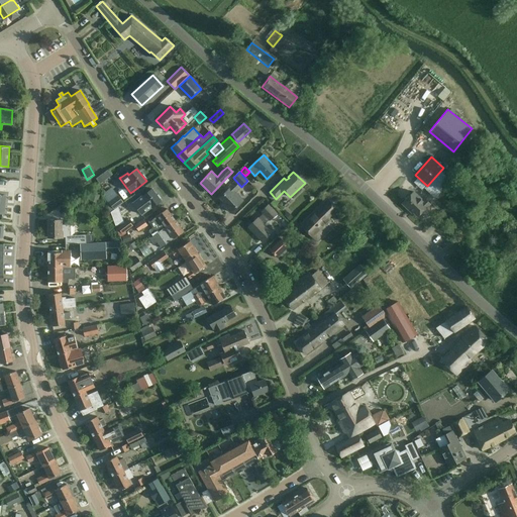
[(99,175),(94,179),(98,184),(103,180),(99,175)]
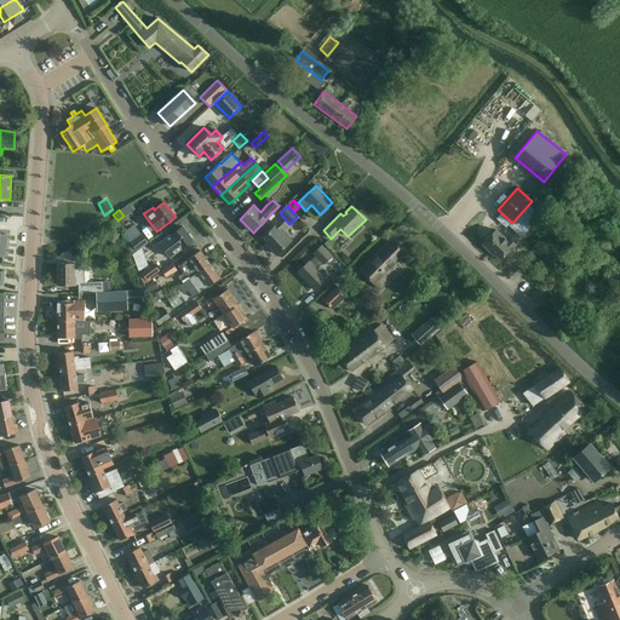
[(288,225),(281,218),(274,225),(275,227),(264,237),(271,245),(269,247),(276,254),(292,240),(283,230),(288,225)]
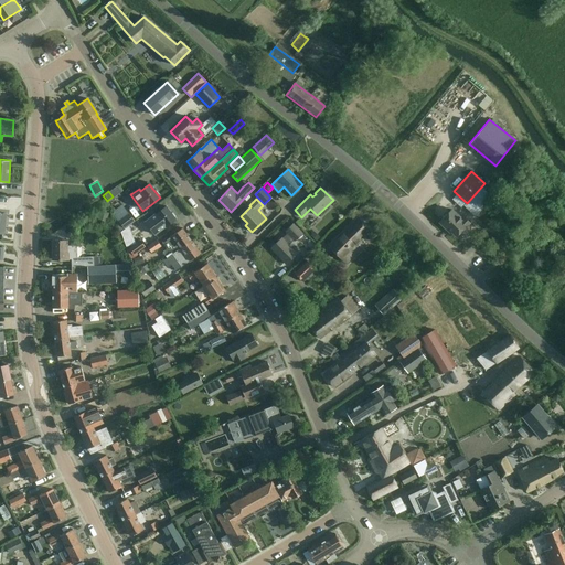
[(114,212),(114,213),(116,220),(118,223),(117,223),(120,232),(125,230),(135,221),(129,214),(123,205),(114,212)]
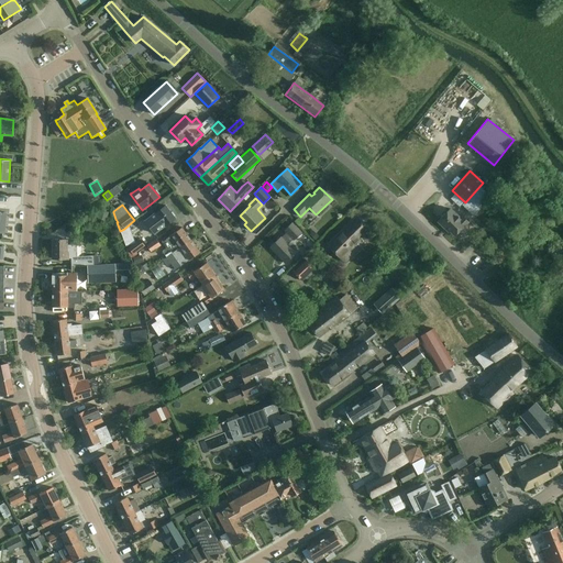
[(146,219),(147,220),(145,220),(155,233),(175,219),(166,206),(156,213),(155,212),(146,219)]
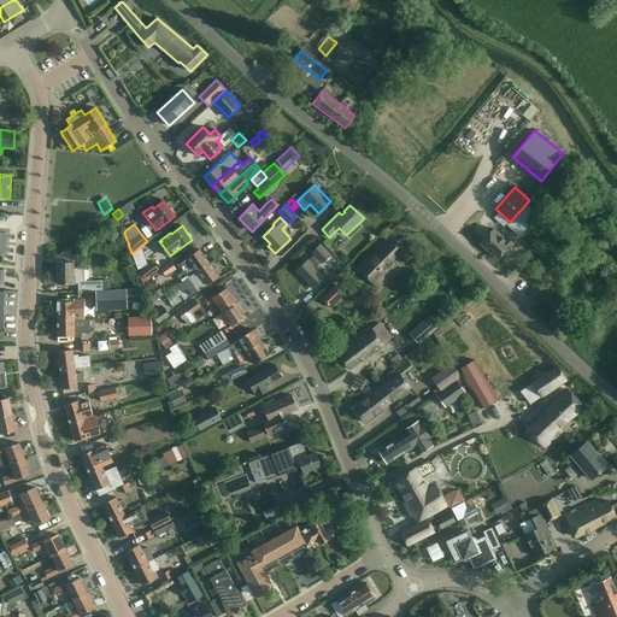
[(111,229),(107,240),(116,242),(119,231),(111,229)]
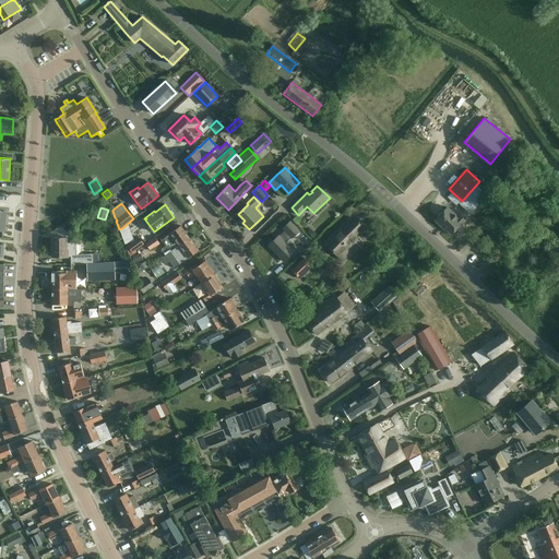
[(448,207),(442,212),(435,219),(440,225),(441,224),(451,234),(465,221),(459,215),(459,216),(448,207)]
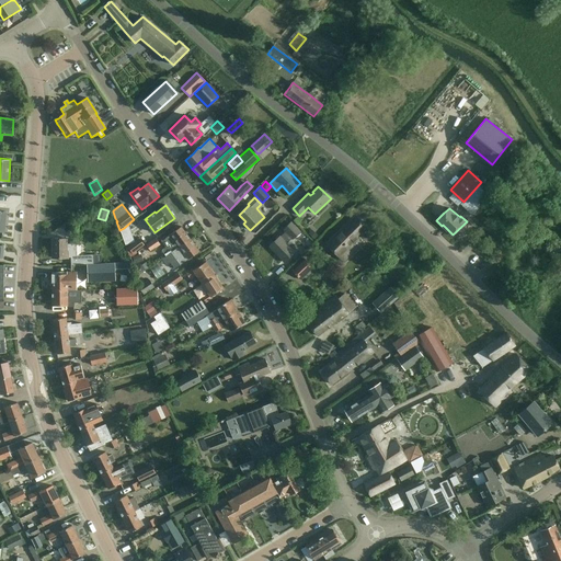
[(356,217),(348,225),(328,245),(343,262),(363,242),(358,238),(368,228),(356,217)]
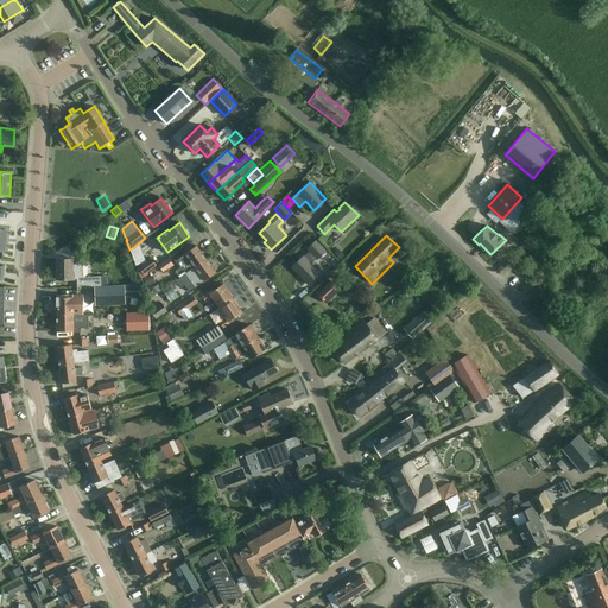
[(327,252),(316,241),(306,249),(309,252),(304,257),(304,255),(292,267),(308,284),(320,273),(311,265),(316,260),(317,260),(327,252)]
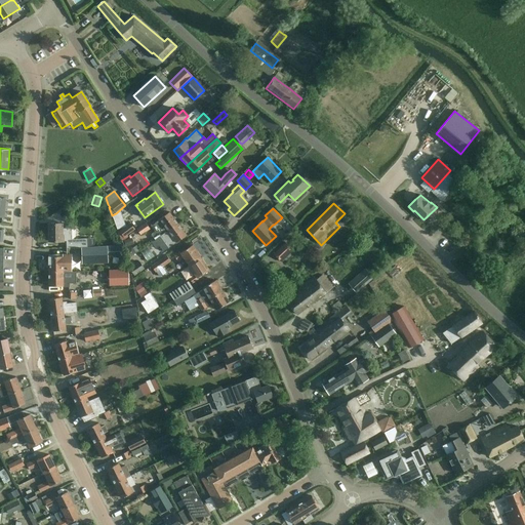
[(161,218),(151,226),(155,232),(152,235),(156,240),(161,237),(160,236),(177,224),(169,212),(161,218)]
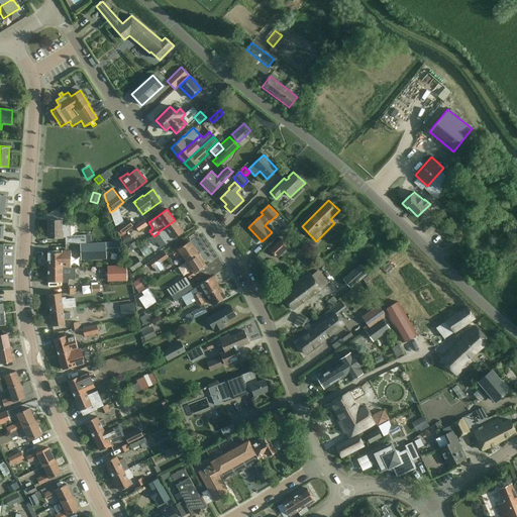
[(288,212),(284,215),(290,221),(293,217),(288,212)]
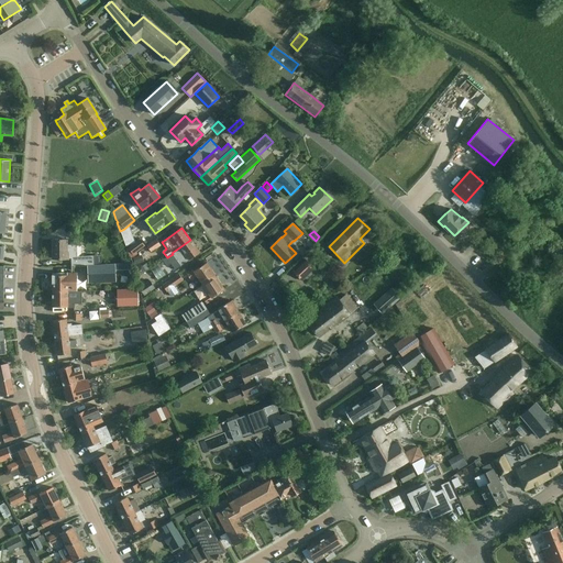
[(156,239),(147,245),(152,252),(161,245),(156,239)]
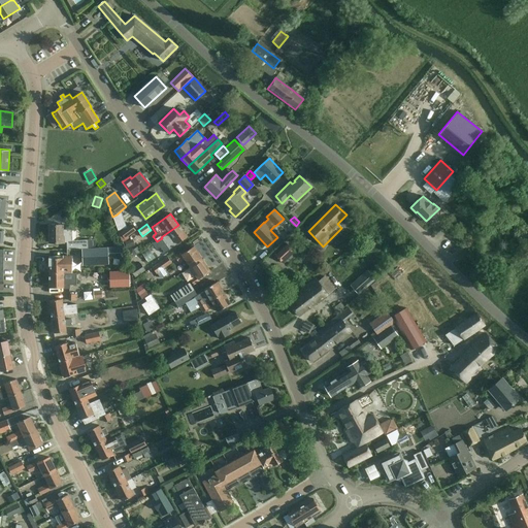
[(64,225),(60,225),(50,225),(50,242),(67,242),(67,250),(83,249),(96,248),(95,240),(72,240),(72,231),(64,231),(64,225)]
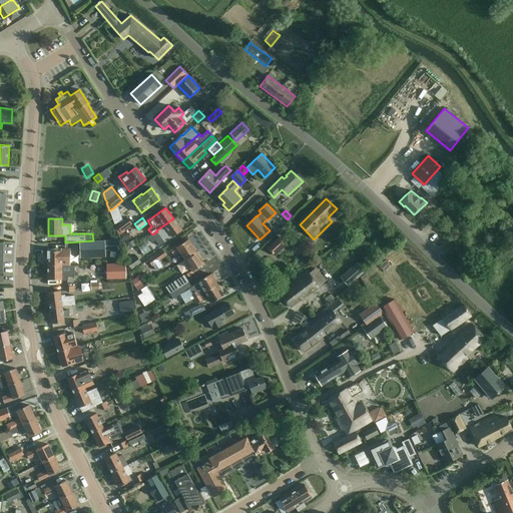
[(127,218),(117,226),(121,231),(131,223),(127,218)]
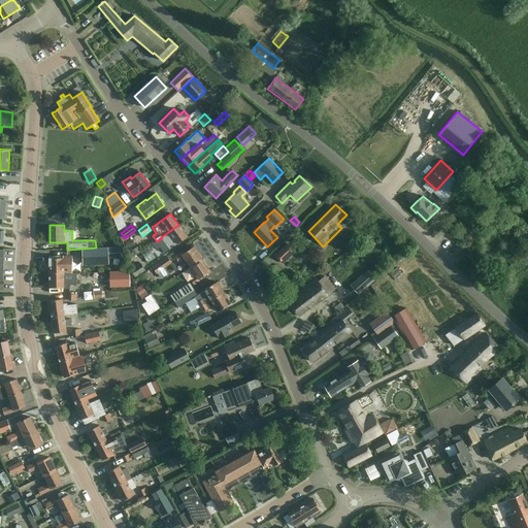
[(166,243),(160,248),(164,253),(169,250),(178,242),(188,237),(178,225),(161,237),(162,238),(166,243)]
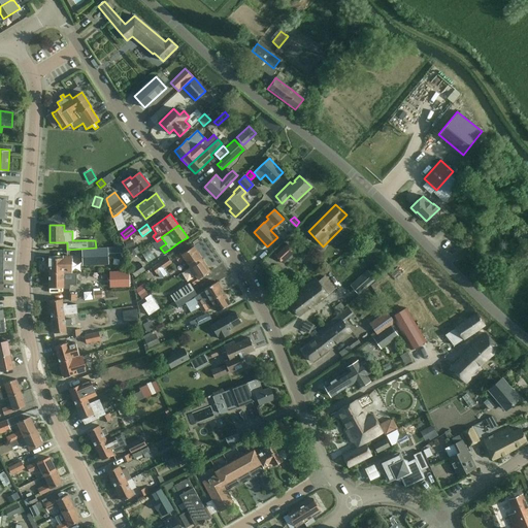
[(371,238),(363,244),(367,251),(375,244),(371,238)]
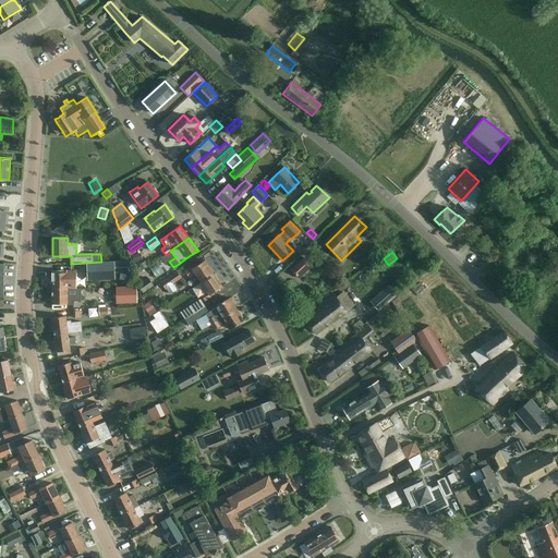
[(132,255),(134,262),(143,259),(141,253),(132,255)]
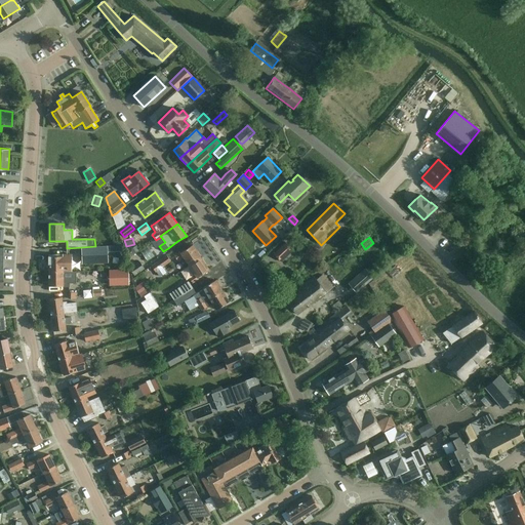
[(292,249),(285,242),(274,253),(280,260),(292,249)]
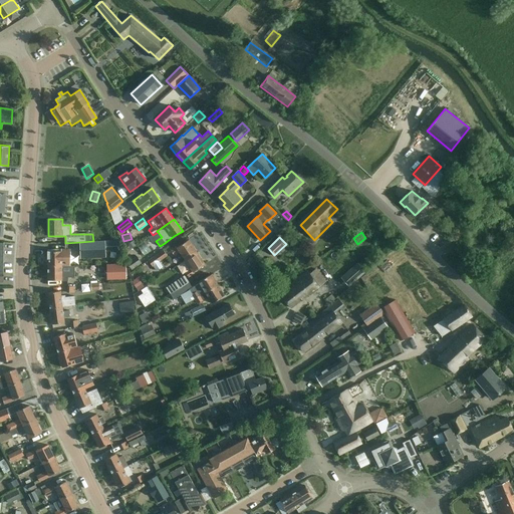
[(119,240),(93,241),(80,242),(81,259),(105,258),(105,247),(119,247),(119,240)]
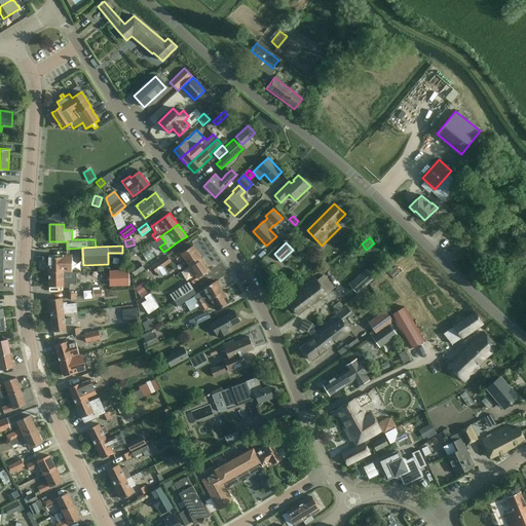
[(188,266),(201,258),(193,246),(181,253),(180,252),(175,256),(178,262),(183,259),(188,266)]
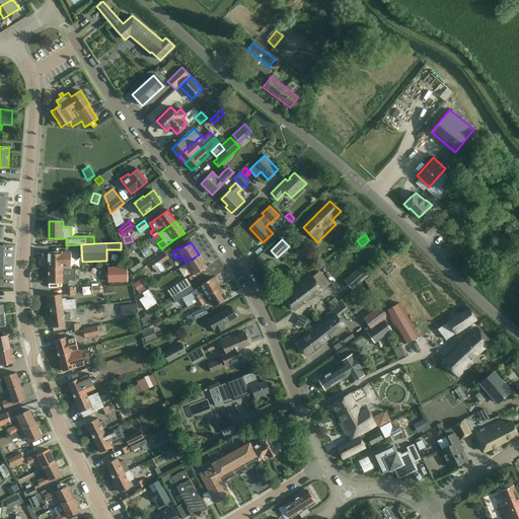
[(131,244),(125,248),(129,254),(135,250),(134,250),(131,245),(131,244)]
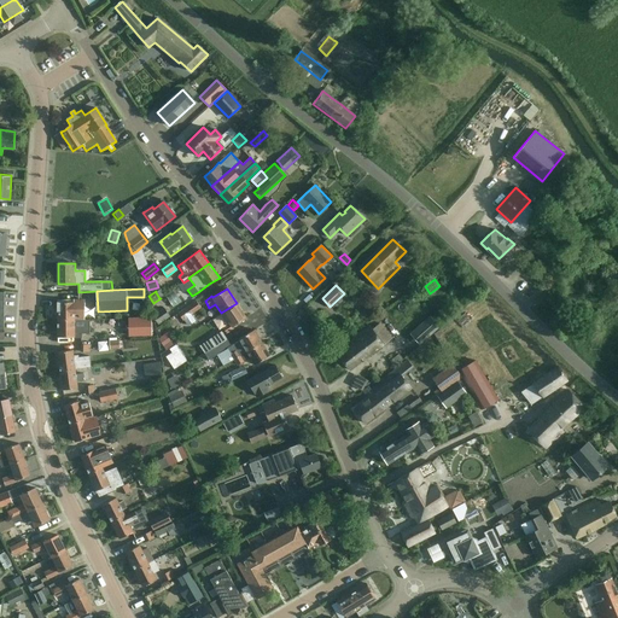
[(83,320),(83,299),(74,299),(74,302),(58,302),(58,320),(83,320)]
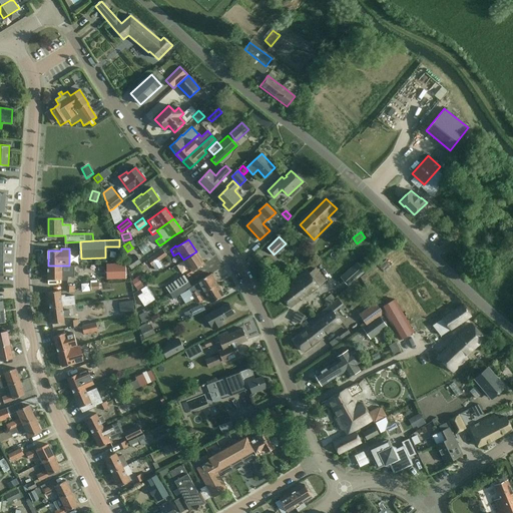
[(154,255),(148,261),(153,268),(156,266),(155,263),(158,261),(159,260),(167,254),(163,249),(156,254),(154,255)]
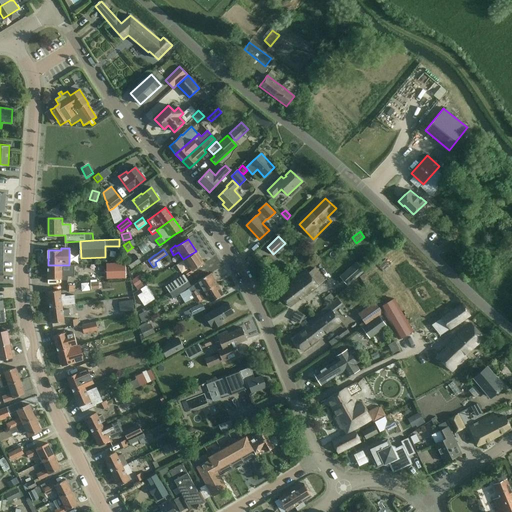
[(196,251),(183,259),(189,268),(185,271),(188,276),(193,272),(192,271),(204,263),(196,251)]
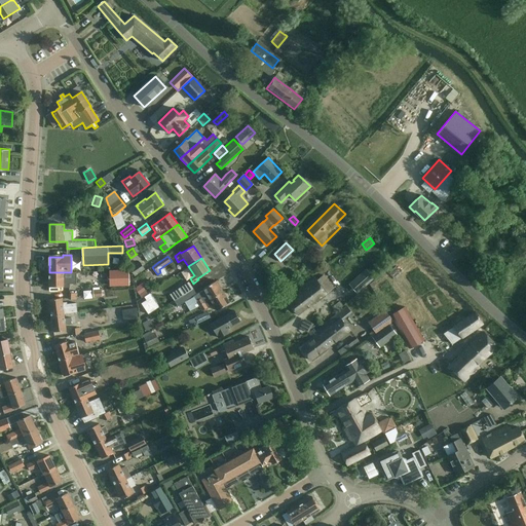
[(129,269),(135,276),(145,269),(140,262),(129,269)]
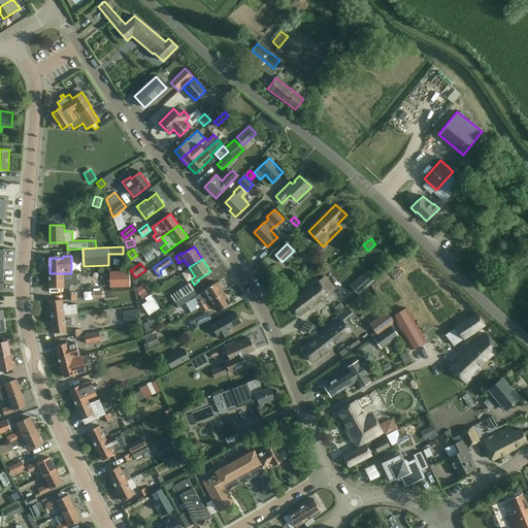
[(359,277),(350,285),(359,295),(376,279),(367,269),(359,277)]
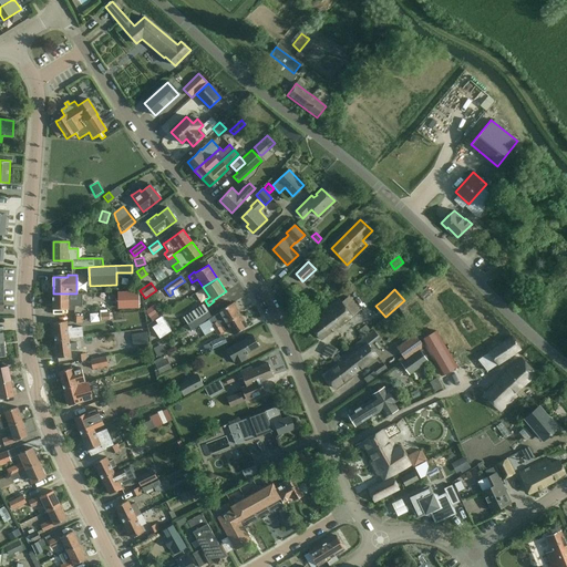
[(140,291),(117,291),(119,309),(140,308),(140,291)]
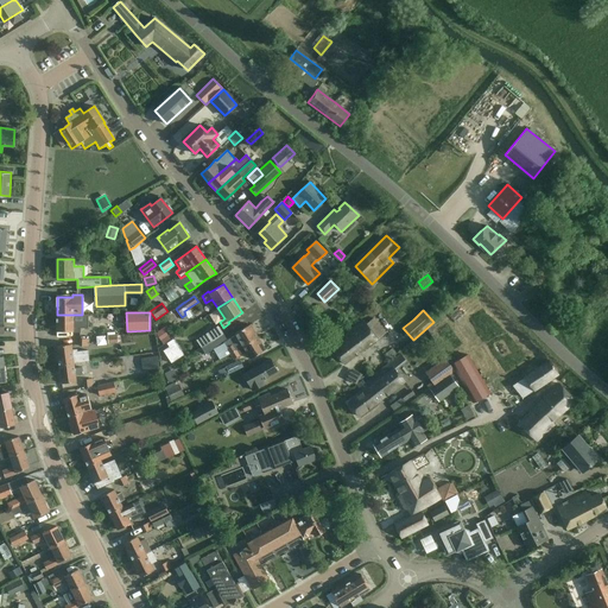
[(82,315),(57,315),(57,331),(73,331),(77,331),(77,328),(86,328),(86,315),(82,315)]
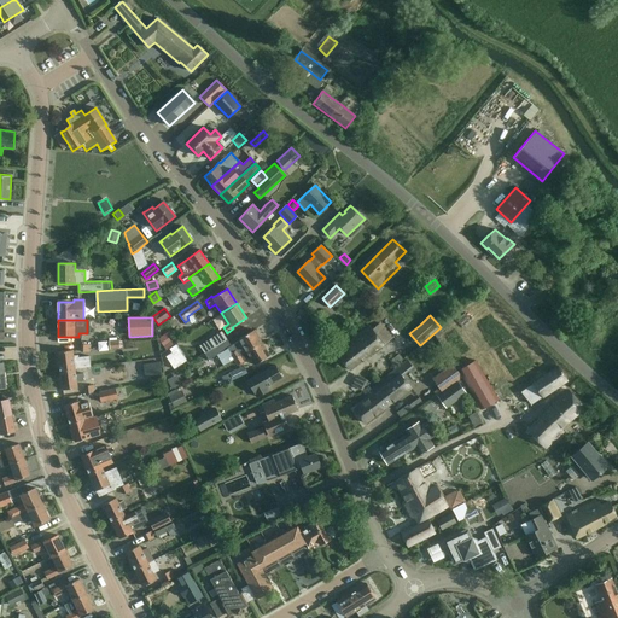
[(350,371),(360,363),(391,338),(380,324),(372,330),(369,326),(350,340),(353,344),(338,356),(350,371)]
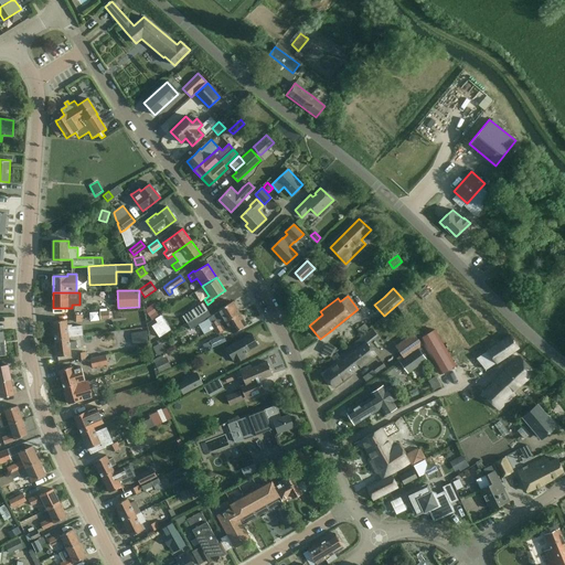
[(192,319),(188,323),(191,329),(199,324),(201,329),(204,334),(213,329),(240,313),(233,301),(223,307),(219,310),(220,312),(212,317),(209,310),(198,317),(192,319)]
